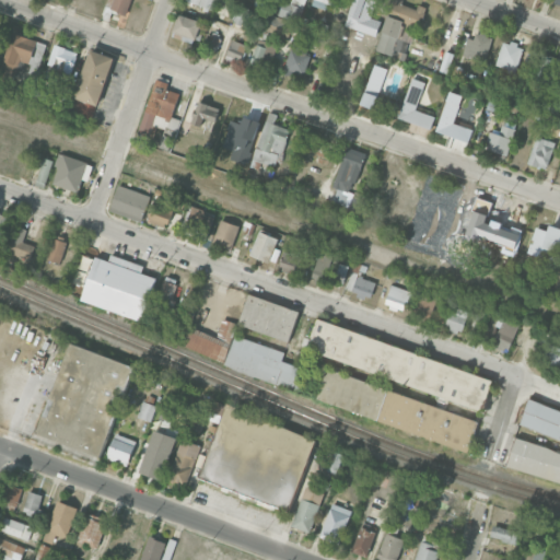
[(106,0),(103,11),(126,19),(131,0),(106,0)]
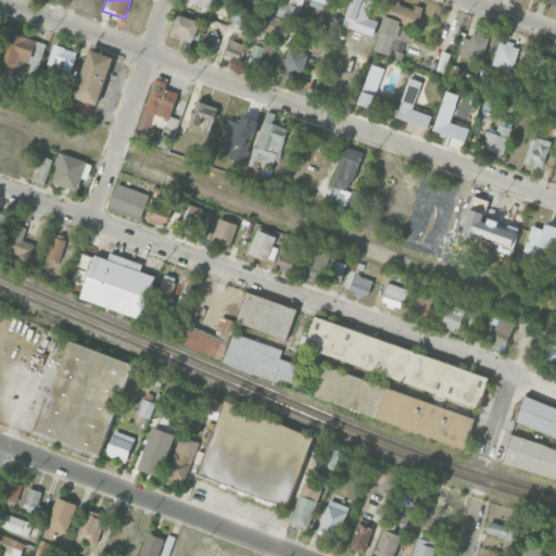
[(181,0),(181,1),(211,9),(212,0),(181,0)]
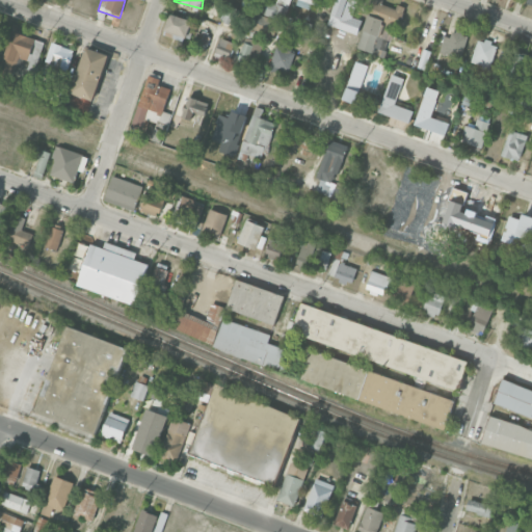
[(276,0),(276,3),(269,0),(264,15),(284,21),(290,0),(276,0)]
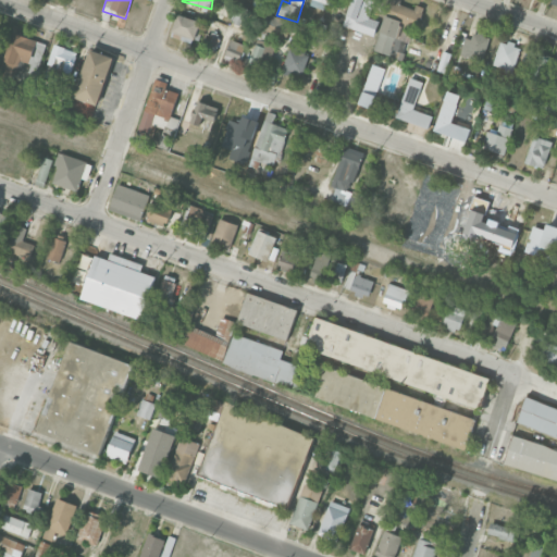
[(374,50),(388,54),(394,37),(409,41),(415,24),(419,25),(424,7),(416,4),(415,9),(399,4),(400,0),(391,0),(387,13),(385,13),(374,50)]
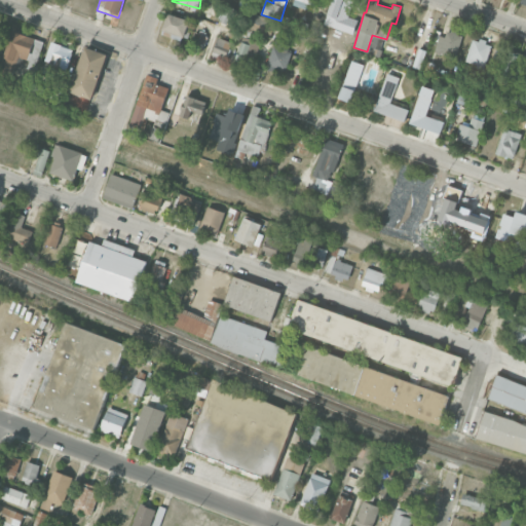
[(190,21),(168,12),(161,34),(183,41),(190,21)]
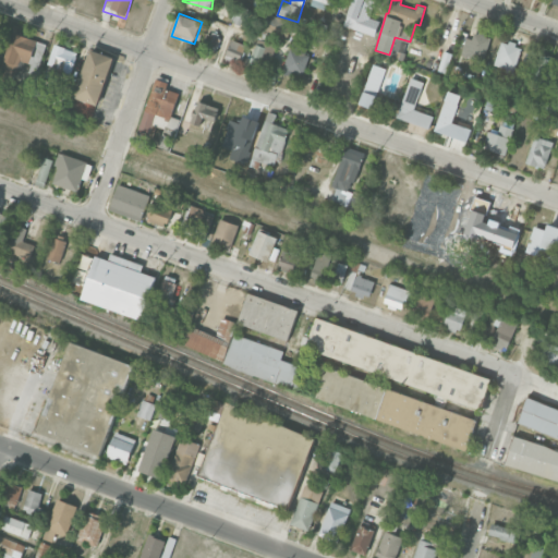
[(460,56),(483,62),(490,36),(475,32),(473,39),(465,37),(460,56)]
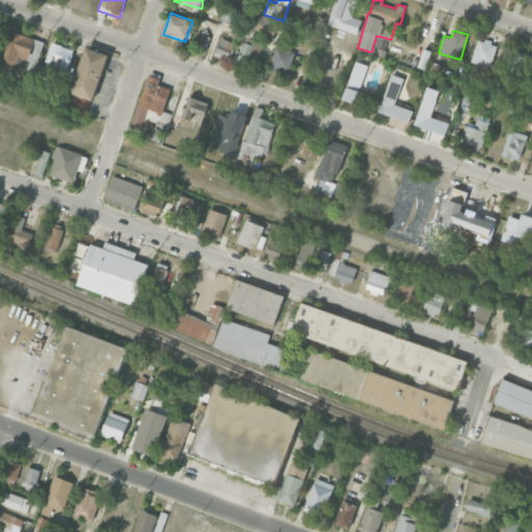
[(44,41),(10,31),(0,67),(0,76),(14,80),(20,58),(37,63),(44,41)]
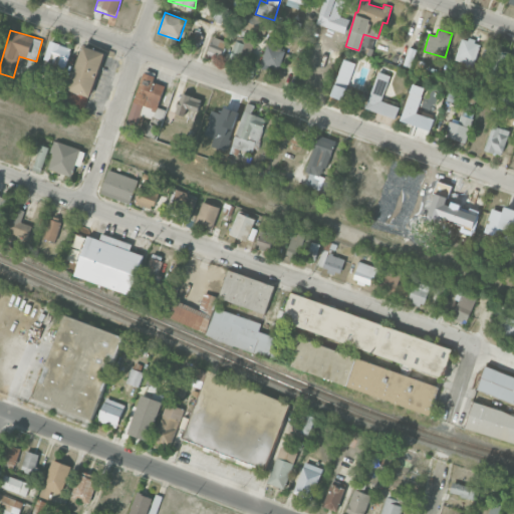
[(191,41),(200,45),(203,36),(194,32),(191,41)]
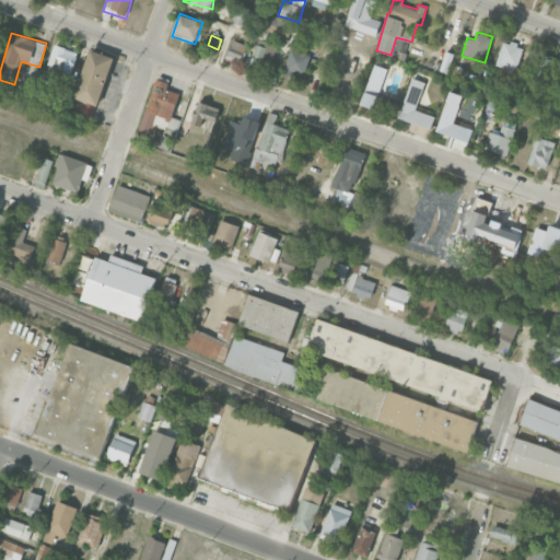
[(403,60),(409,43),(397,38),(391,56),(403,60)]
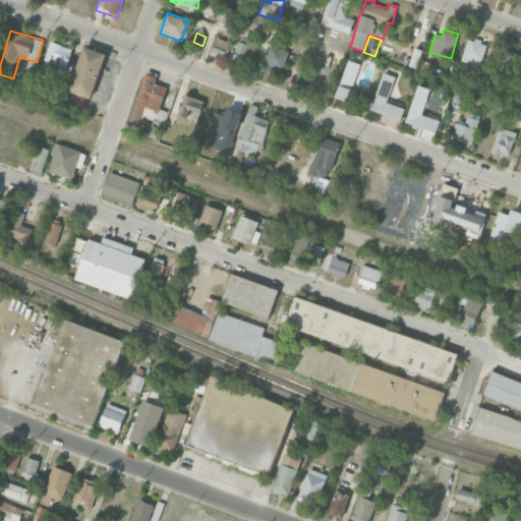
[(230,42),(216,37),(210,53),(224,58),(230,42)]
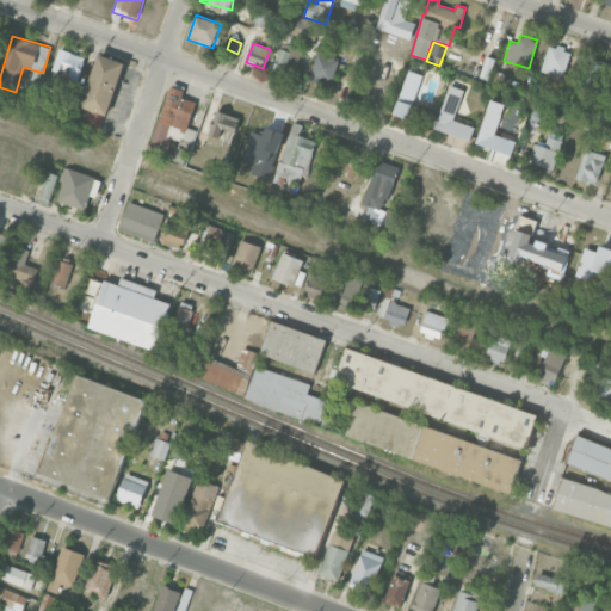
[(563,79),(569,50),(547,44),(541,74),(563,79)]
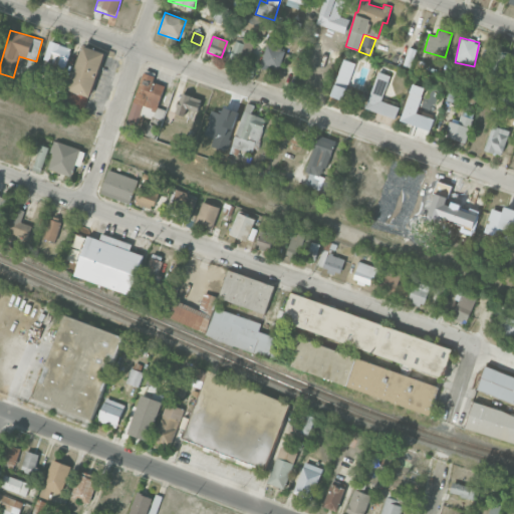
[(229,60),(246,66),(253,45),(236,39),(229,60)]
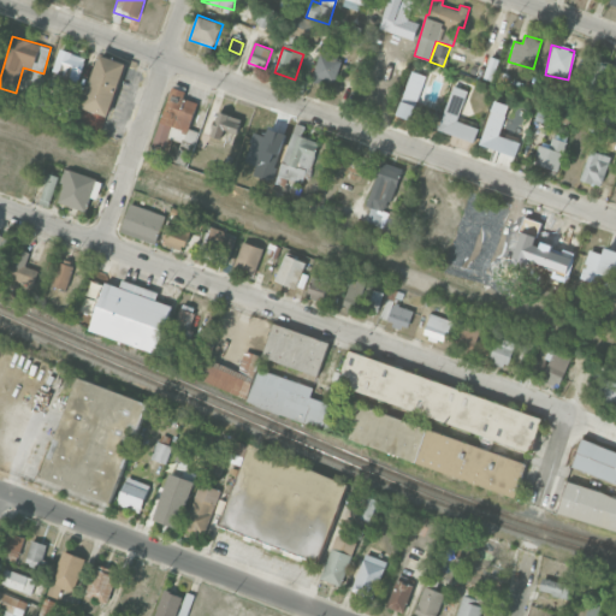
[(313,81),(333,86),(342,52),(321,47),(313,81)]
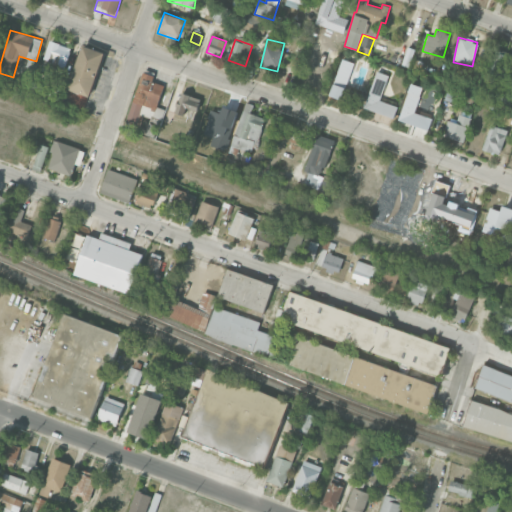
[(72,48),(51,41),(41,69),(61,76),(72,48)]
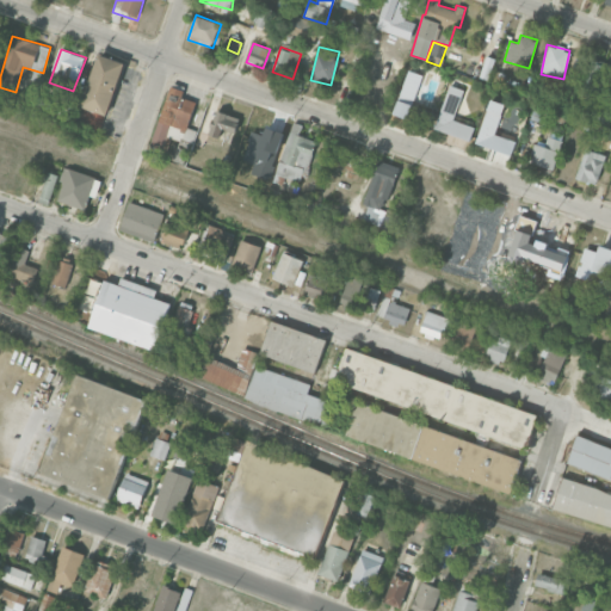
[(98,54),(125,63),(107,116),(80,106),(98,54)]
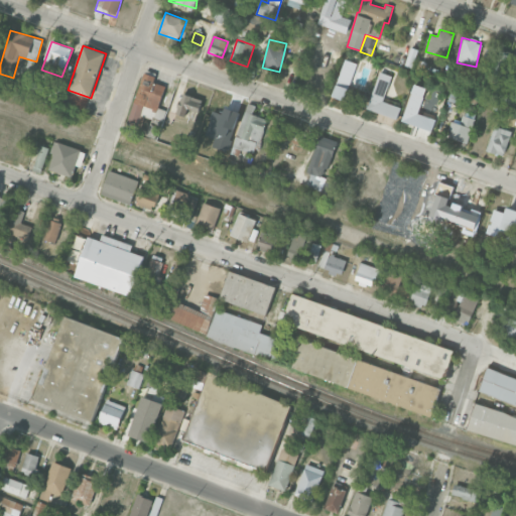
[(511,80),(515,53),(515,52),(498,49),(492,76),(511,80)]
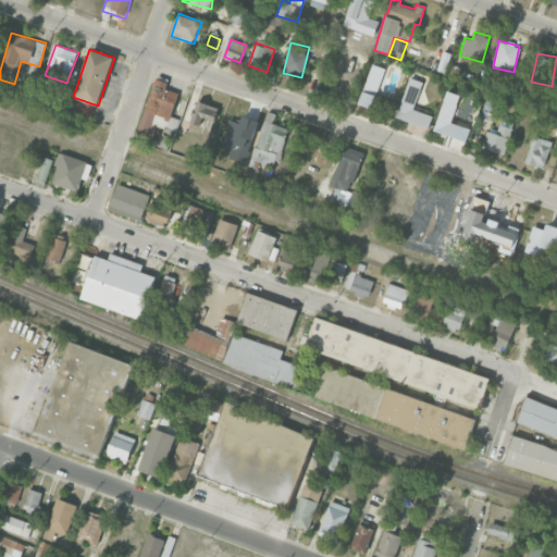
[(360,106),(391,113),(394,101),(376,97),(384,67),(370,64),(360,106)]
